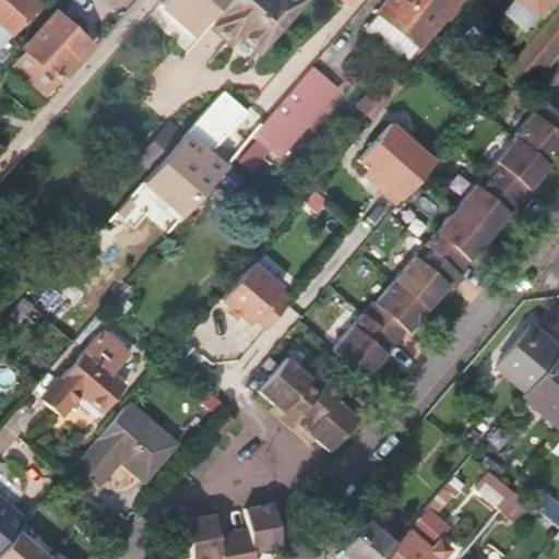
[(0,0),(0,45),(37,6),(31,0),(0,0)]
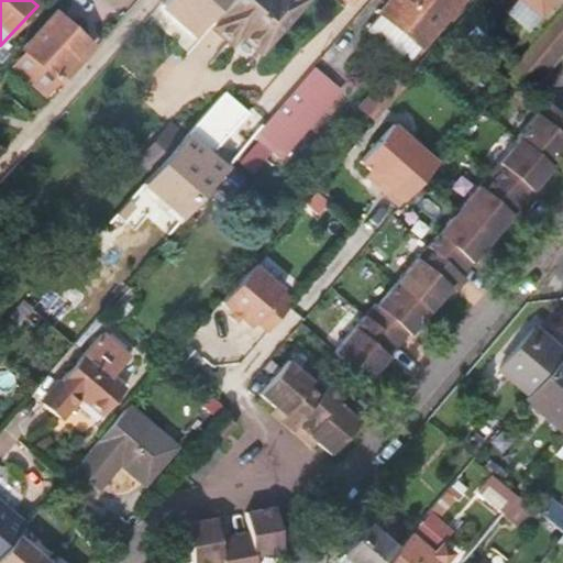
[(191,0),(162,0),(162,1),(178,15),(191,0)]
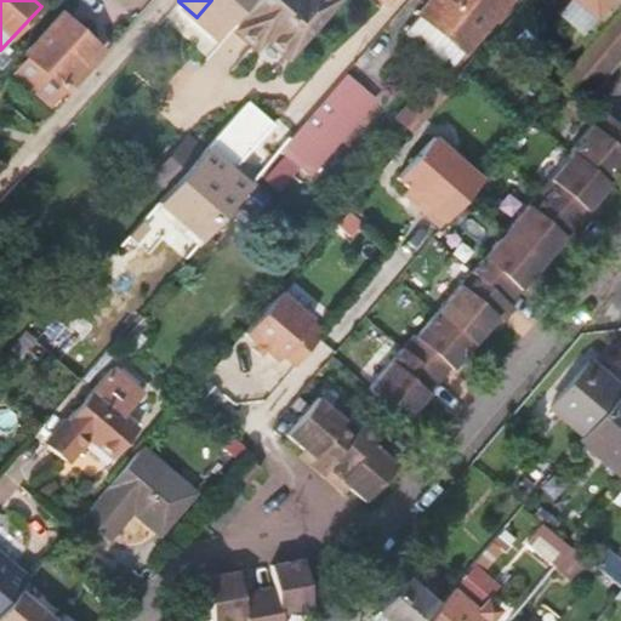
[(332,0),(254,0),(232,26),(252,44),(248,50),(271,72),(284,57),(323,12),(332,0)]
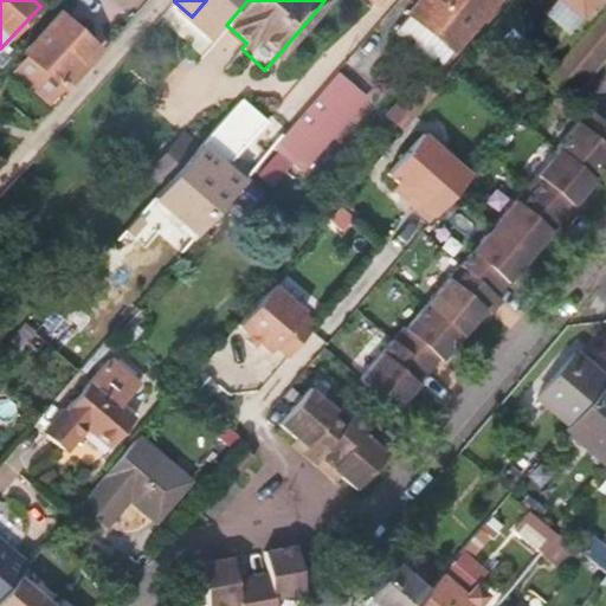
[(496,0),(421,0),(393,34),(438,71),(496,0)]
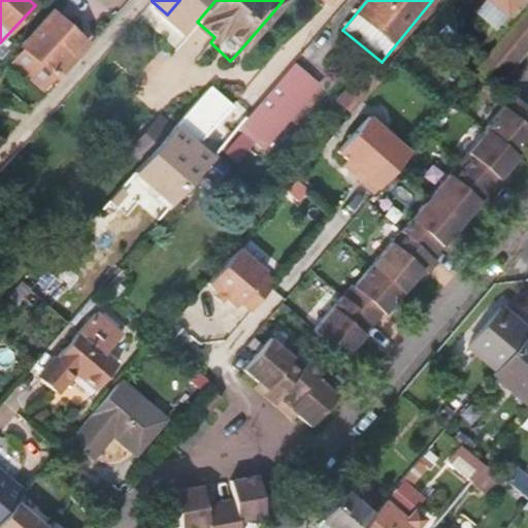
[(526,0),(492,0),(483,12),(502,29),(526,0)]
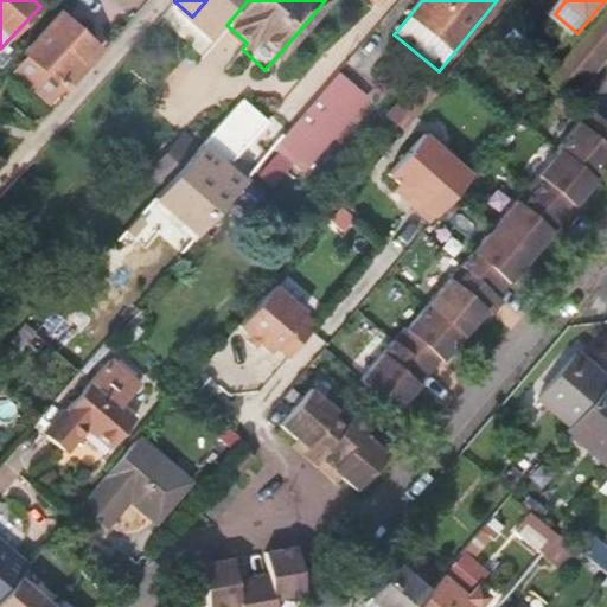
[(176,4),(166,12),(200,51),(210,42),(176,4)]
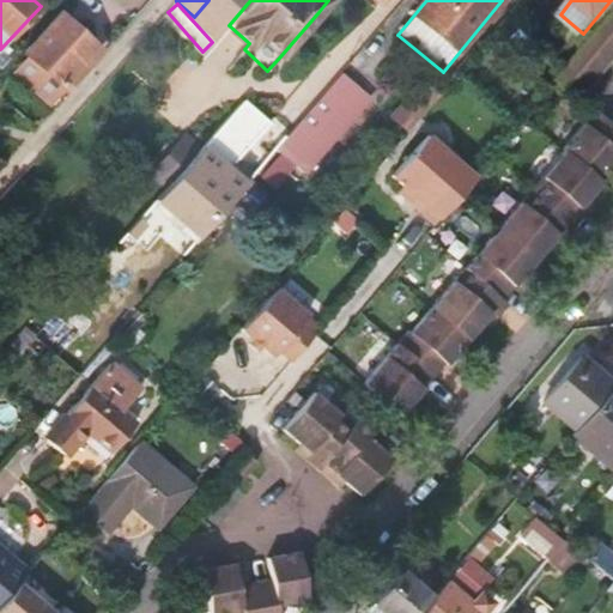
[(24,52),(61,84),(97,43),(60,11),(24,52)]
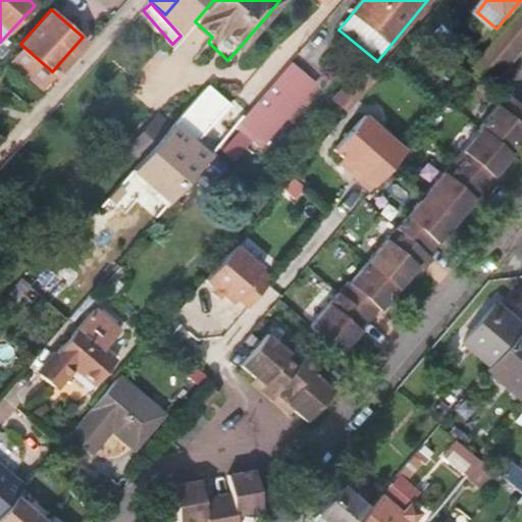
[(521,55),(521,11),(475,67),(498,86),(521,55)]
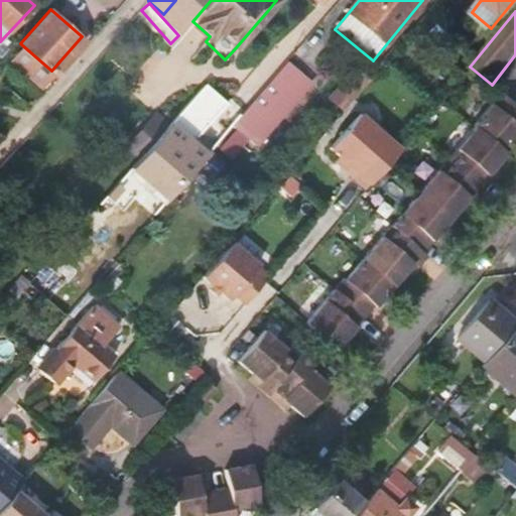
[(306,83),(281,60),(226,126),(251,147),(306,83)]
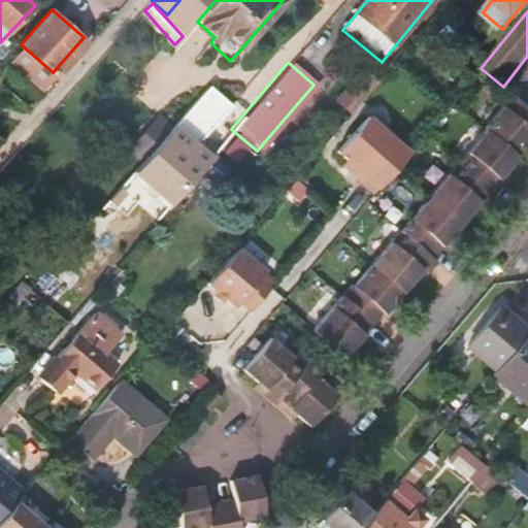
[(376,81),(363,71),(337,102),(351,112),(376,81)]
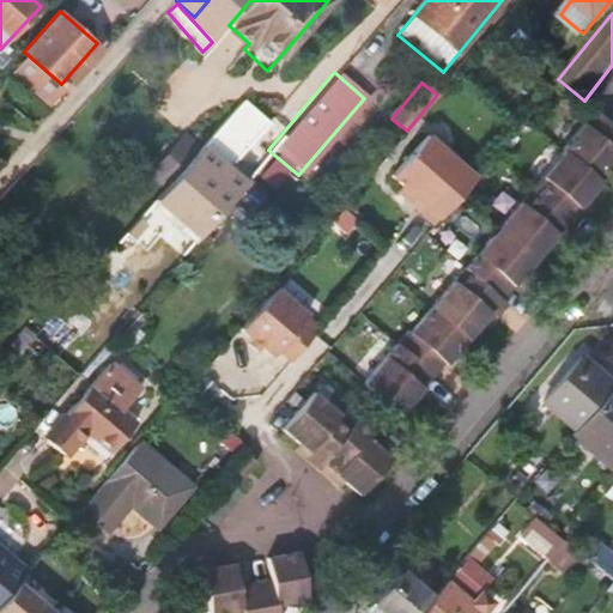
[(612,123),(596,109),(564,149),(568,151),(411,335),(407,333),(364,383),(401,414),(436,374),(430,369),(441,357),(445,362),(448,364),(485,321),(503,298),(552,242),(570,220),(587,200),(604,182),(600,180),(612,164),(612,123)]
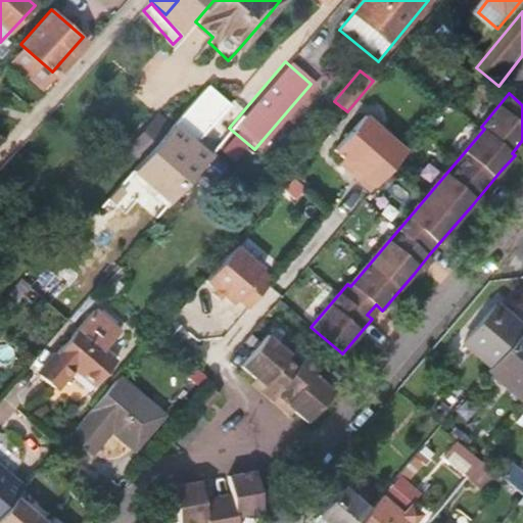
[(187,108),(182,113),(188,119),(192,113),(187,108)]
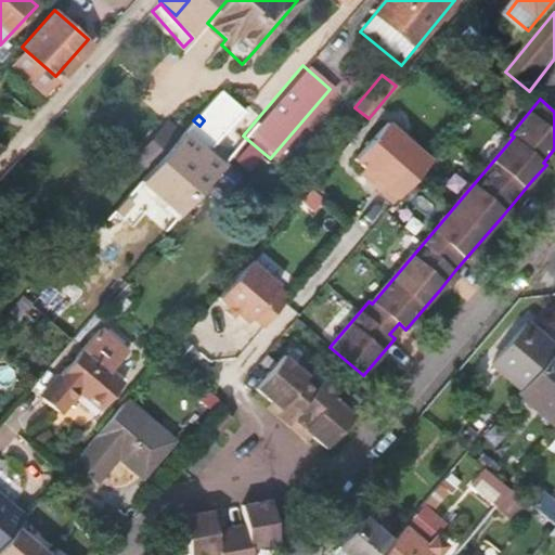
[(199,126),(193,120),(150,170),(185,203),(230,152),(199,126)]
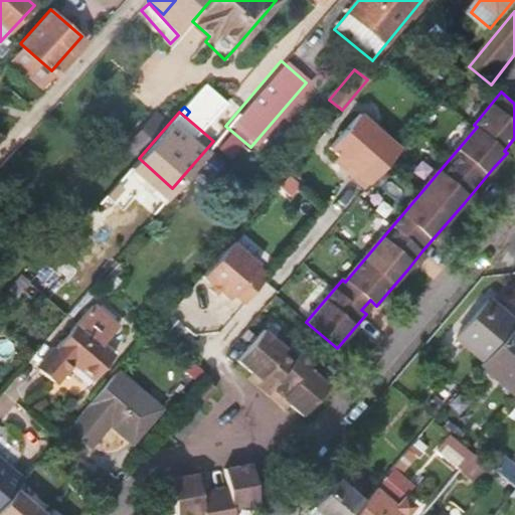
[(341,167),(353,177),(387,139),(358,114),(328,148),(345,162),(341,167)]
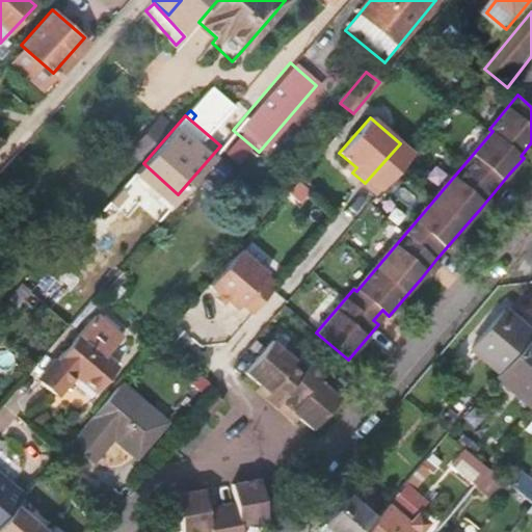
[(509,174),(495,191),(499,195),(514,178),(509,174)]
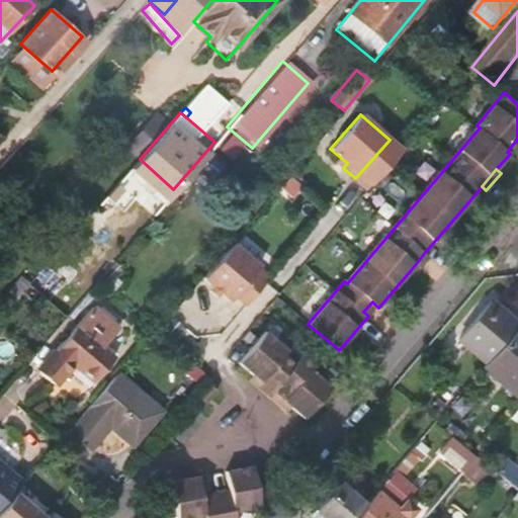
[(470,207),(486,190),(482,186),(466,204),(470,207)]
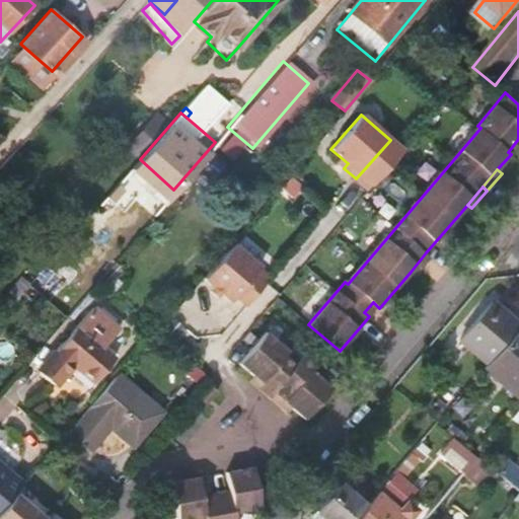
[(150,188),(126,222),(141,233),(166,198),(150,188)]
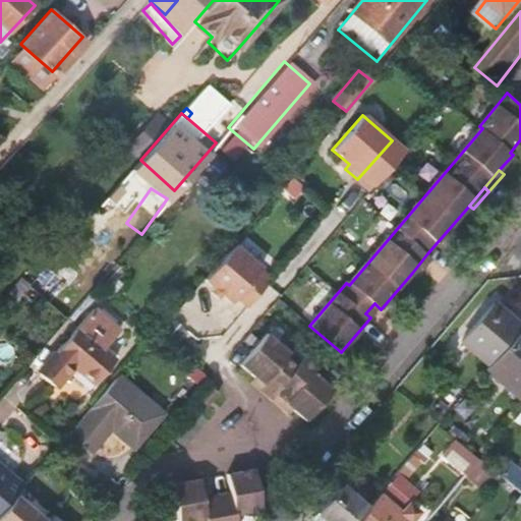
[(261,268),(233,245),(205,279),(231,302),(236,296),(247,306),(268,283),(255,274),(261,268)]
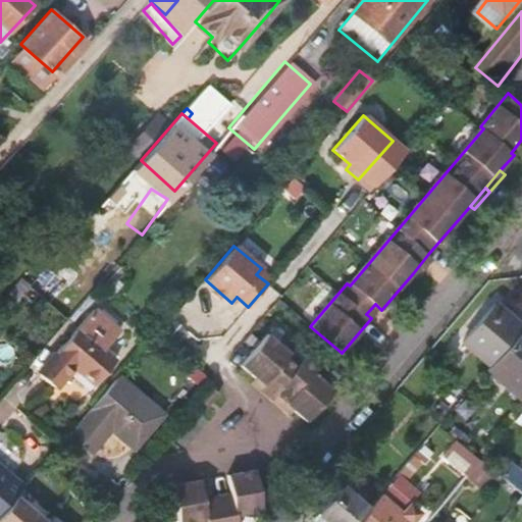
[(428,254),(413,273),(417,276),(433,258),(428,254)]
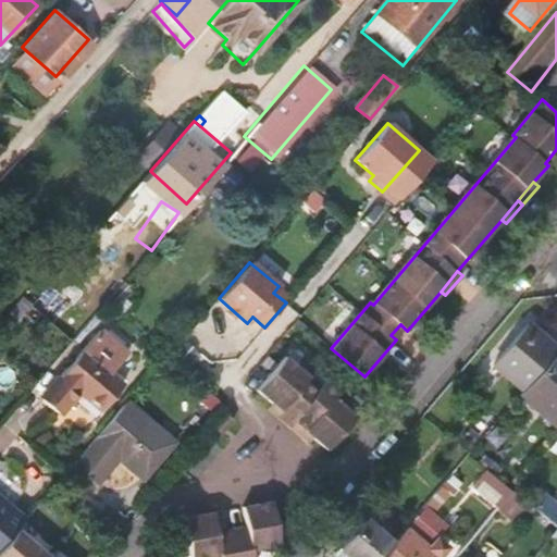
[(126,291),(119,283),(103,301),(111,308),(126,291)]
